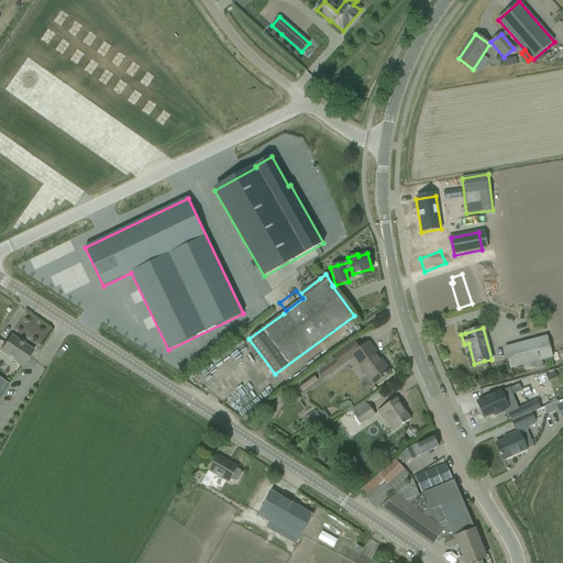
[(548,335),(504,348),(510,370),(526,365),(527,371),(534,368),(536,370),(543,367),(541,361),(553,359),(548,335)]
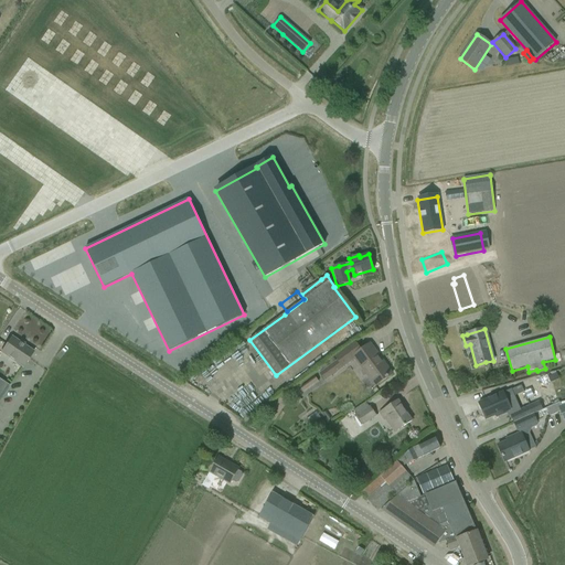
[(22,368),(27,361),(28,360),(33,352),(11,338),(6,347),(1,353),(22,368)]
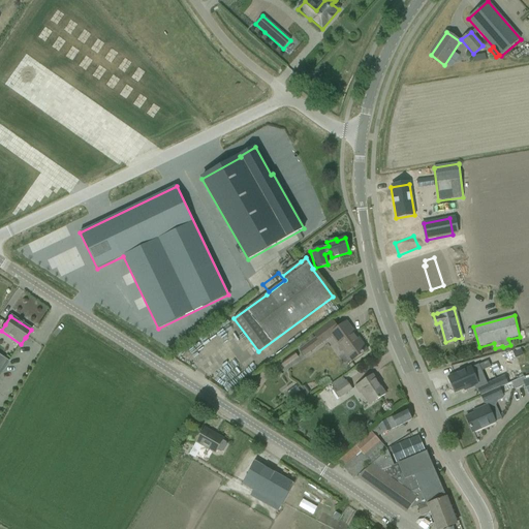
[(350,363),(353,361),(367,350),(346,322),(338,329),(333,321),(324,328),(314,335),(317,338),(300,350),(304,356),(332,337),(350,363)]
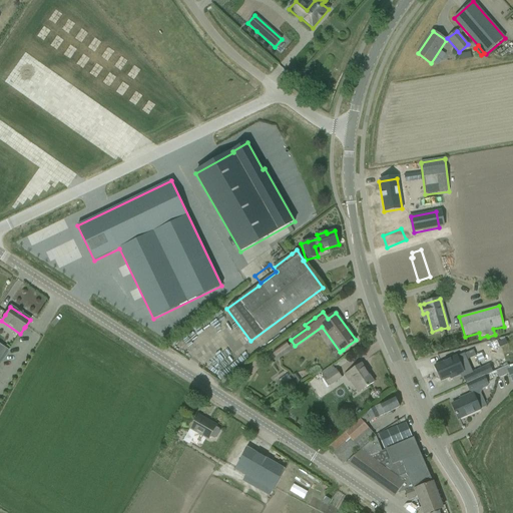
[(276,357),(290,348),(286,343),(273,352),(276,357)]
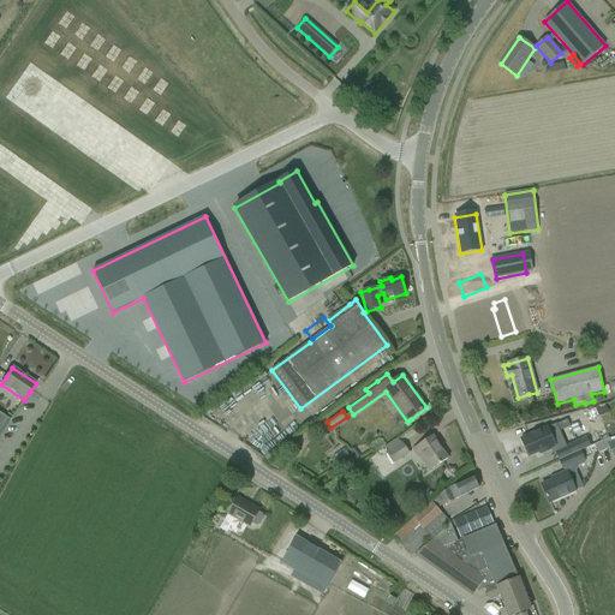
[(548,428),(521,440),(529,457),(545,449),(547,452),(553,449),(554,453),(556,452),(567,447),(556,424),(548,428)]
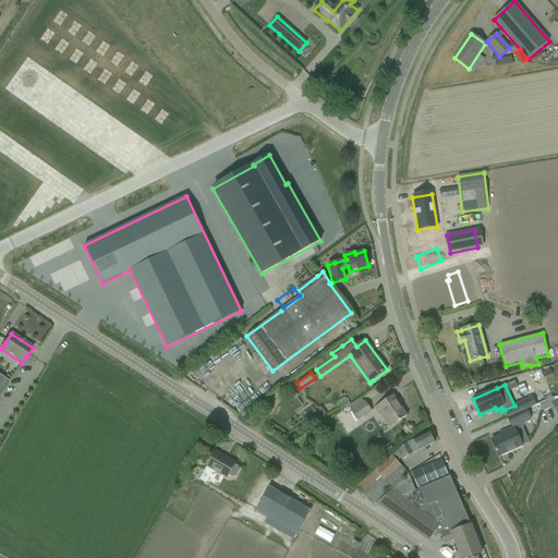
[(278,392),(274,401),(279,404),(284,396),(278,392)]
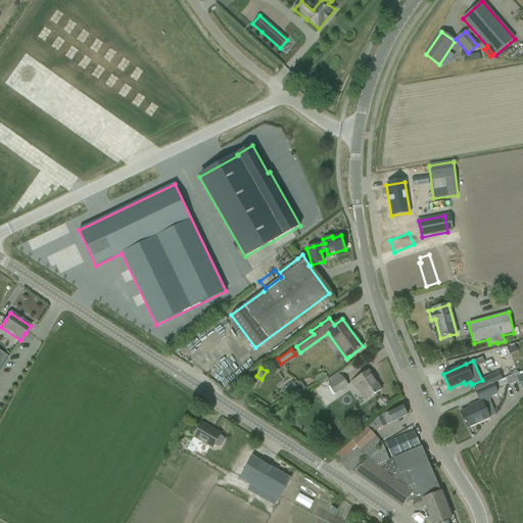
[(368,399),(381,390),(369,371),(360,377),(351,383),(355,389),(360,387),(368,399)]
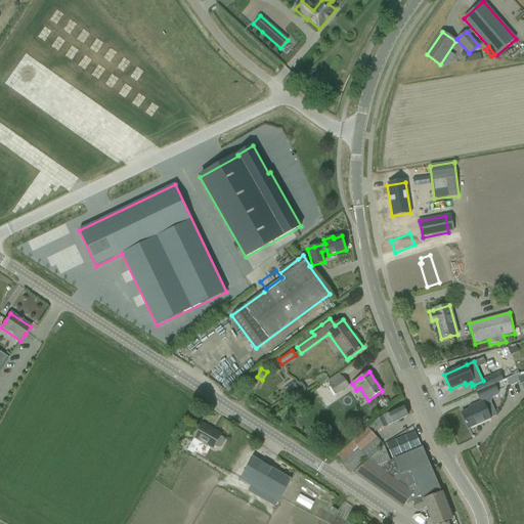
[(503,381),(506,379),(506,380),(508,379),(505,372),(499,374),(473,385),(477,392),(494,385),(503,381)]
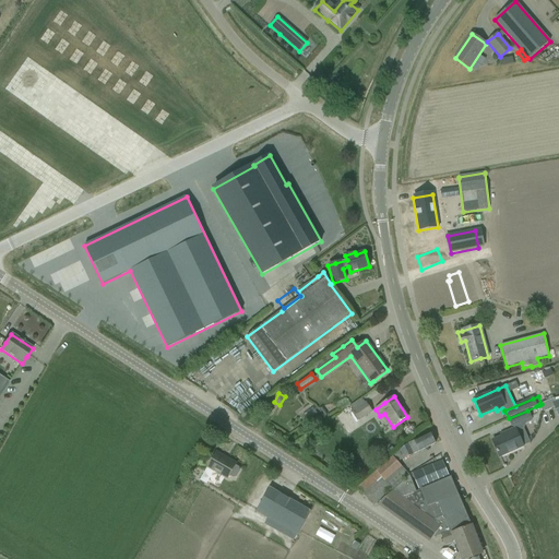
[(371,413),(366,404),(361,397),(349,406),(354,412),(353,413),(358,421),(371,413)]
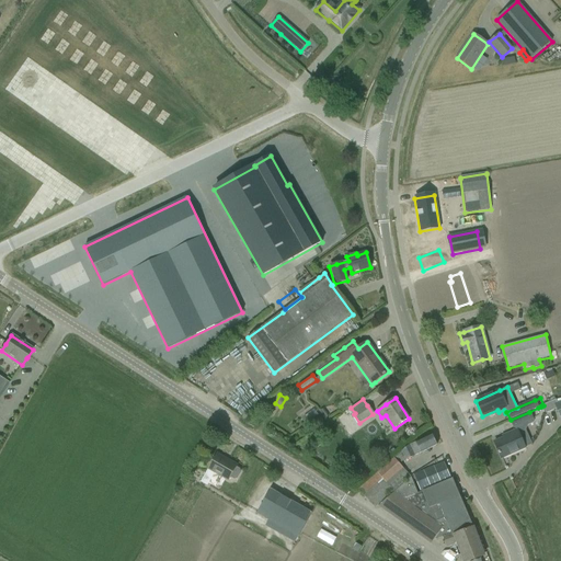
[(544,405),(541,407),(545,413),(556,409),(560,420),(560,419),(560,401),(557,403),(556,400),(544,405)]
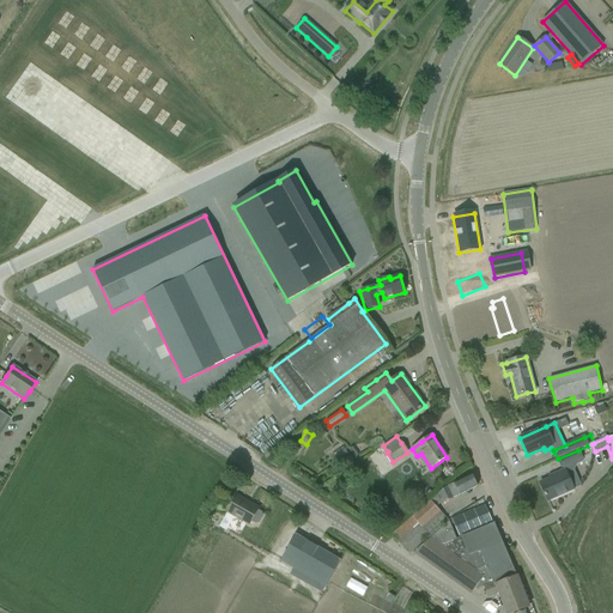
[(578,450),(558,459),(562,468),(582,459),(578,450)]
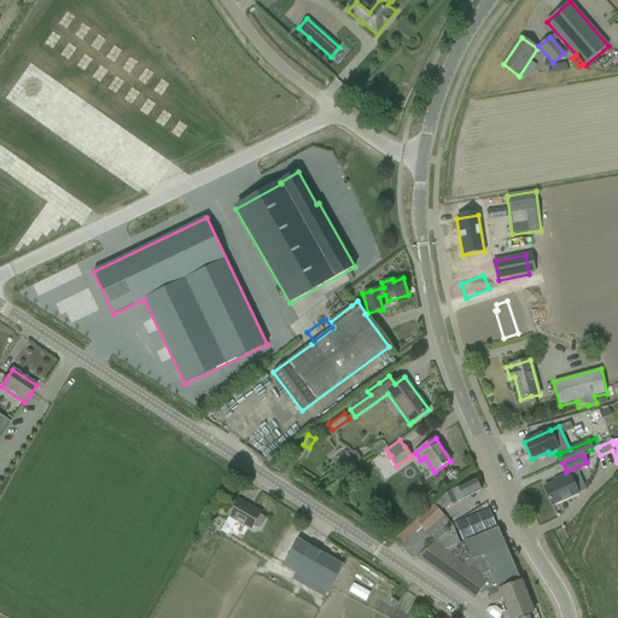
[(526,478),(529,484),(549,476),(547,470),(526,478)]
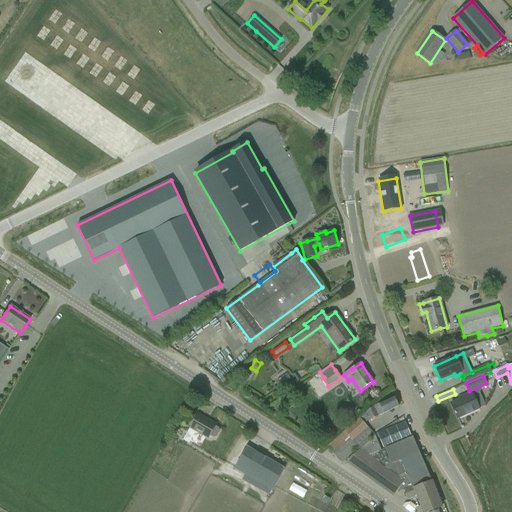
[(479,409),(472,393),(464,396),(465,398),(451,404),(457,419),(479,409)]
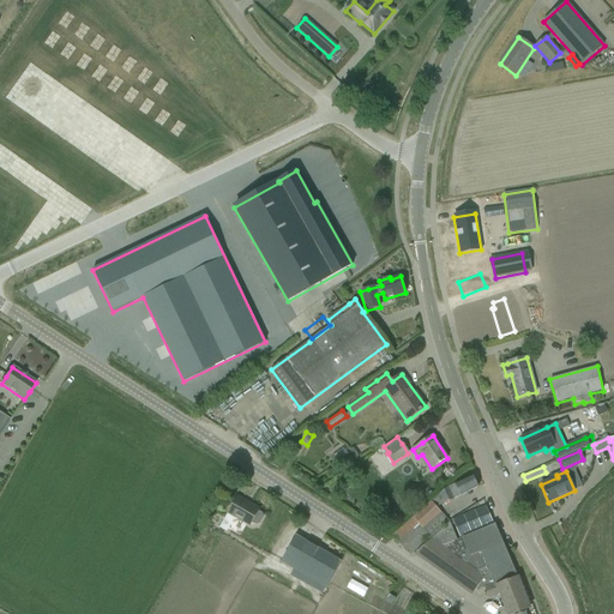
[(410,557),(449,522),(435,507),(441,503),(443,506),(468,493),(479,488),(473,476),(462,481),(447,488),(401,529),(393,536),(392,537),(398,543),(399,543),(410,557)]
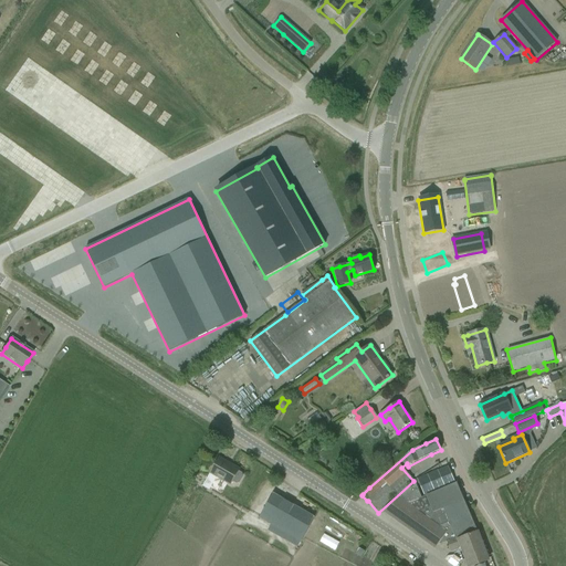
[(242,474),(238,472),(239,470),(219,458),(210,473),(230,485),(232,481),(237,483),(239,483),(242,477),(242,474)]
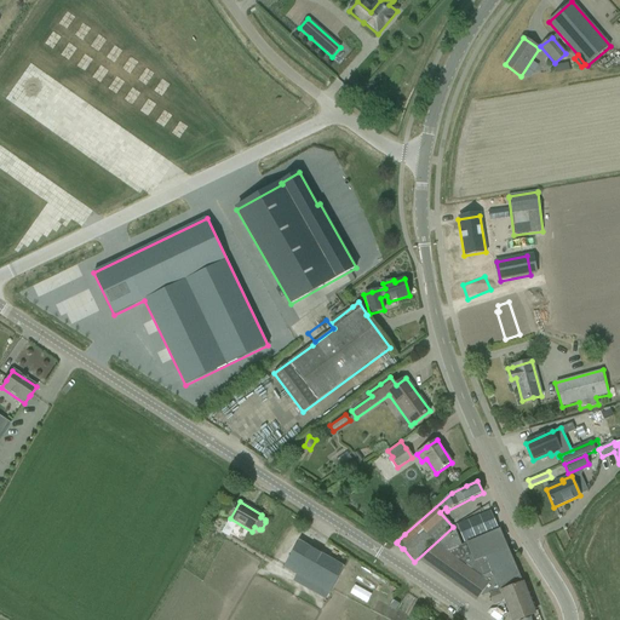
[(454,528),(420,558),(457,587),(476,602),(481,596),(482,597),(483,596),(491,593),(494,604),(501,602),(507,619),(509,619),(512,619),(511,619),(520,619),(535,614),(534,612),(523,584),(507,547),(500,529),(466,544),(461,546),(454,528)]
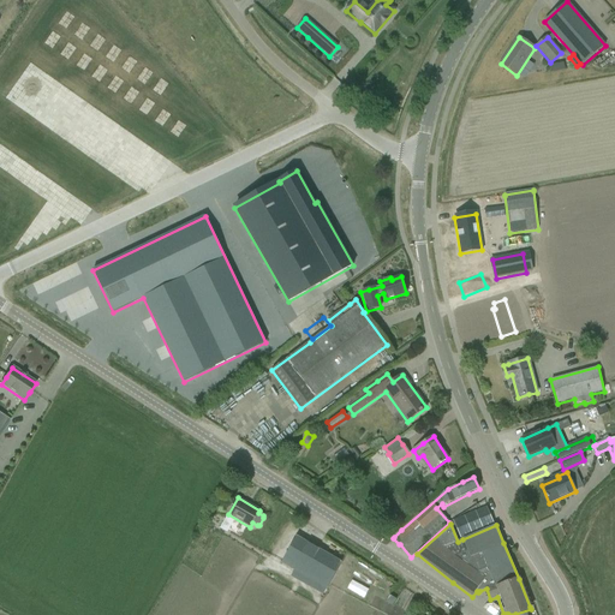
[(297,537),(290,549),(281,563),(327,590),(334,575),(341,563),(297,537)]
